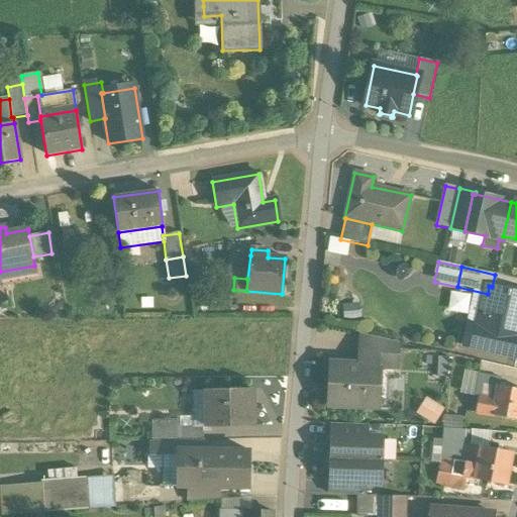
[(516,292),(492,287),(489,286),(488,294),(483,317),(489,319),(487,328),(468,324),(462,346),(516,358),(516,292)]
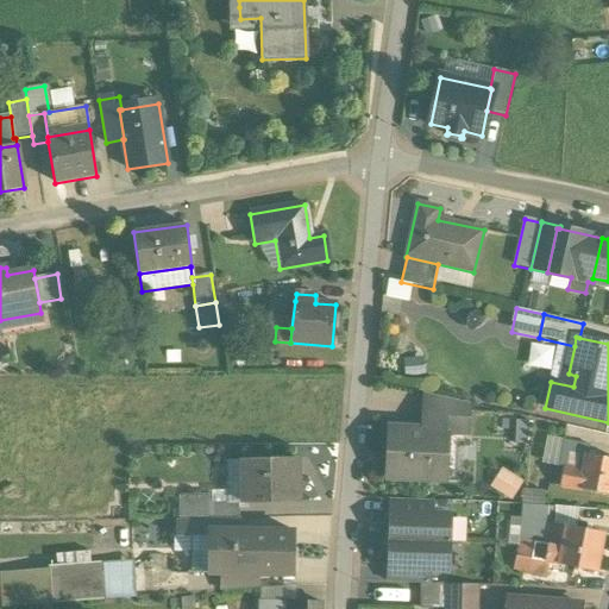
[(466,403),(425,395),(424,432),(446,432),(446,434),(465,434),(466,403)]
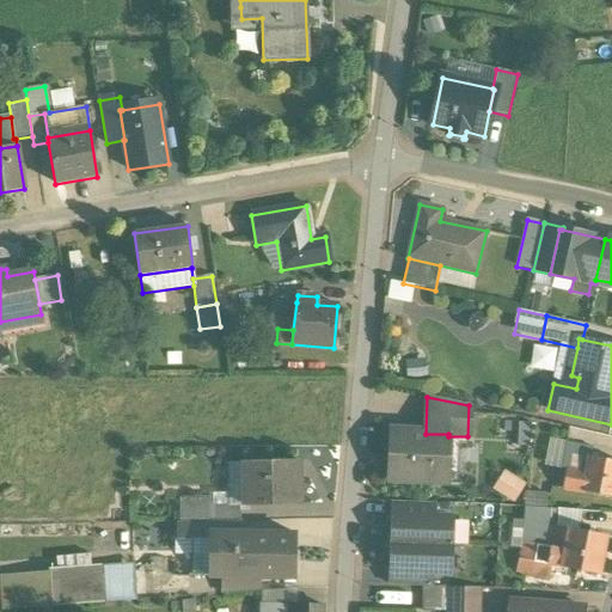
[(426,434),(391,433),(390,479),(446,482),(448,436),(448,434),(426,434)]
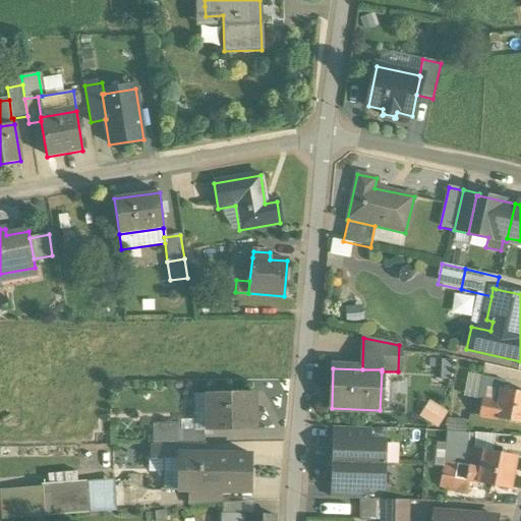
[(505,382),(481,378),(477,399),(482,400),(500,403),(502,389),(503,389),(505,382)]
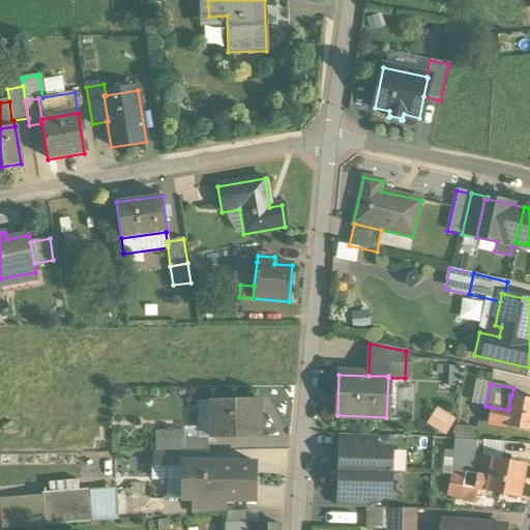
[(529,399),(511,395),(510,395),(508,410),(505,427),(529,431),(529,399)]
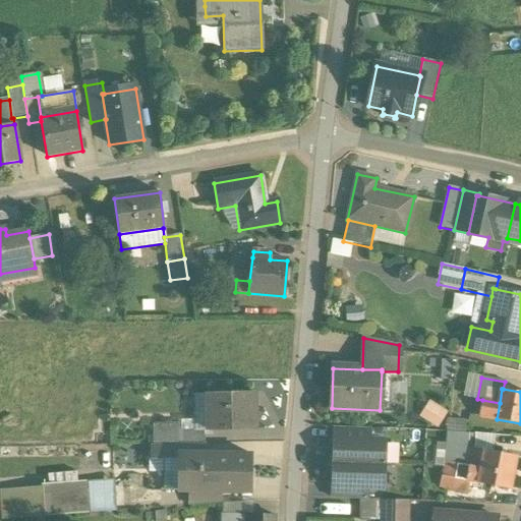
[(253,393),(208,394),(208,395),(209,430),(254,429),(253,393)]
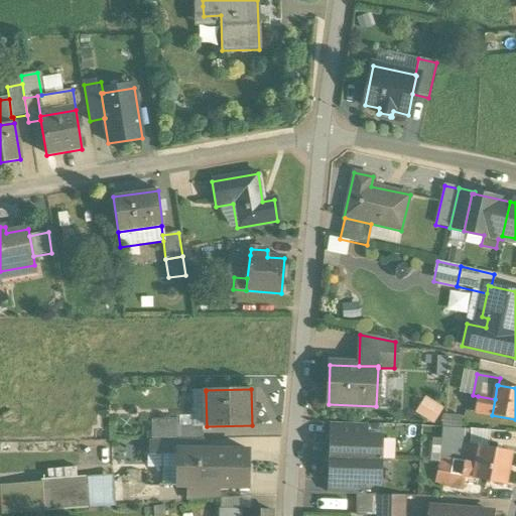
[(206,391),(192,391),(192,426),(194,427),(203,427),(207,426),(206,391)]
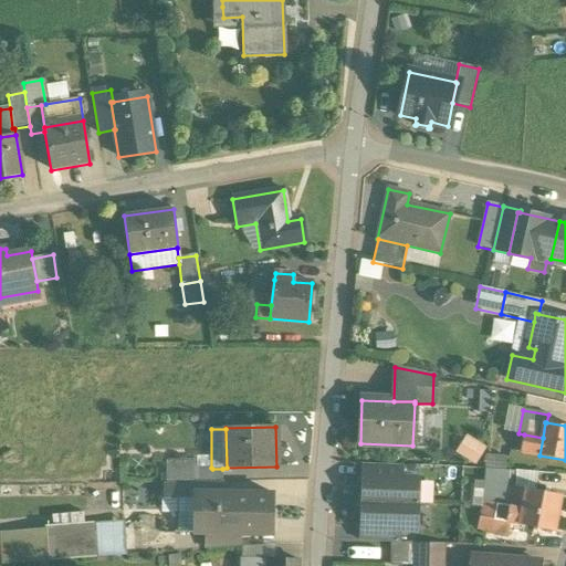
[(543,438),(524,435),(522,440),(520,452),(540,456),(543,438)]
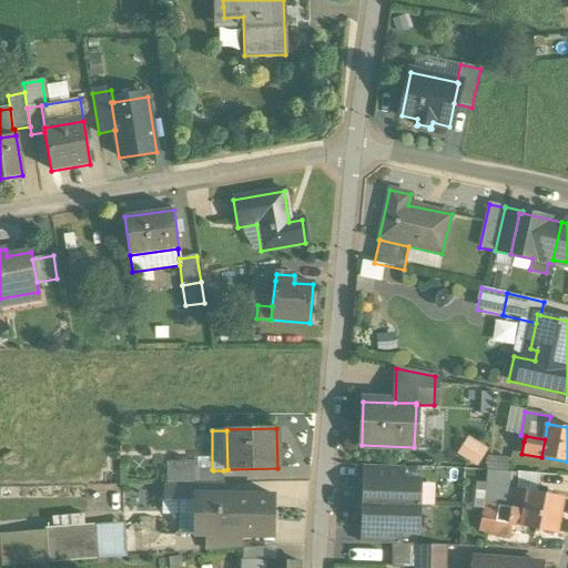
[(482,465),(488,446),(466,438),(459,457),(482,465)]
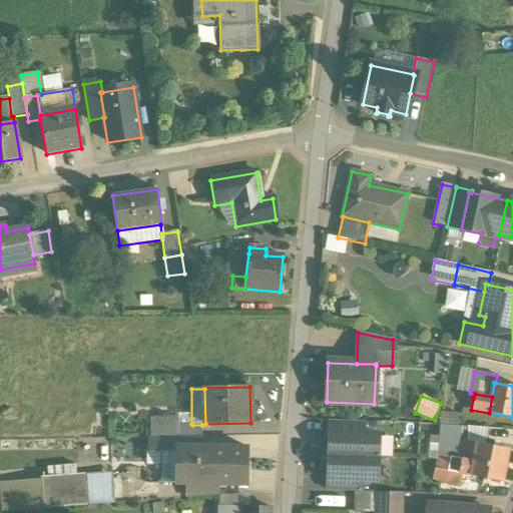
[(458,415),(440,414),(439,426),(457,427),(458,427),(458,415)]
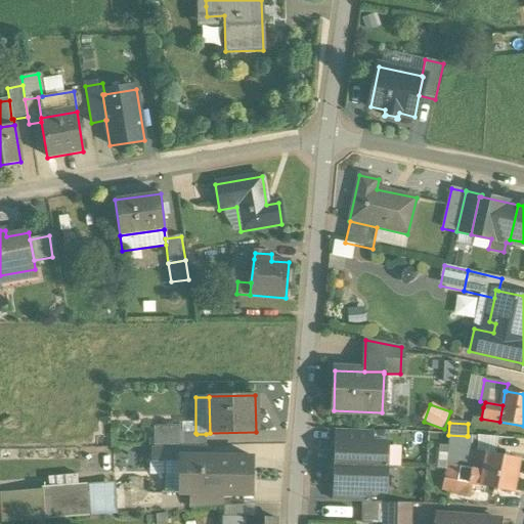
[(181,427),(154,427),(154,446),(180,446),(206,445),(206,434),(197,434),(195,433),(181,433),(181,427)]
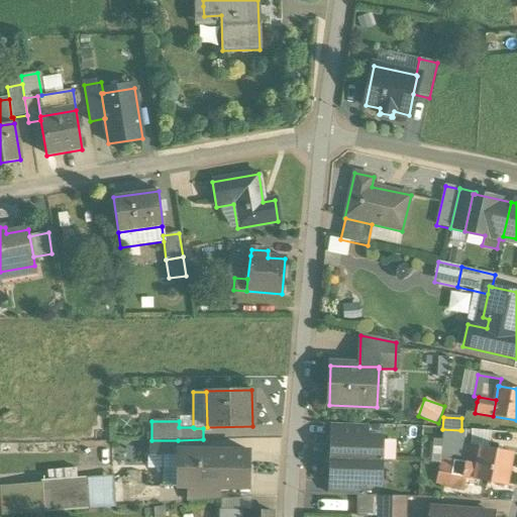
[(366,425),(332,424),(331,436),(331,437),(366,438),(366,425)]
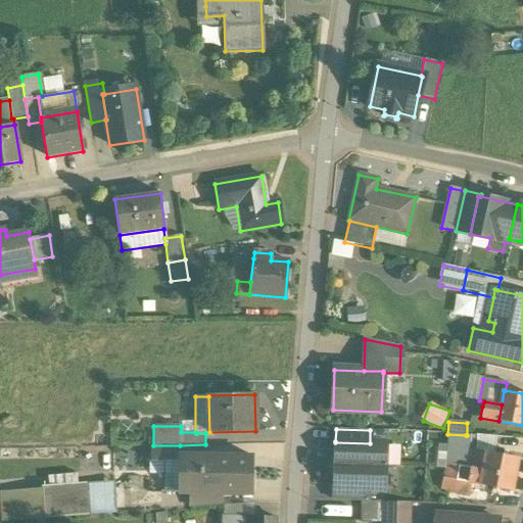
[(466,435),(447,434),(447,446),(466,447),(466,435)]
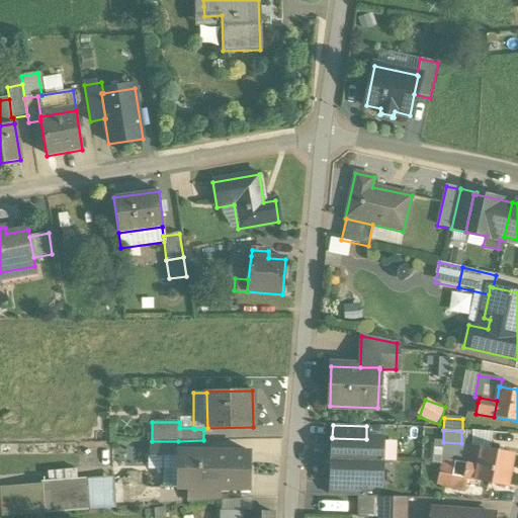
[(382,439),(366,439),(332,438),(332,437),(331,460),(381,462),(382,439)]
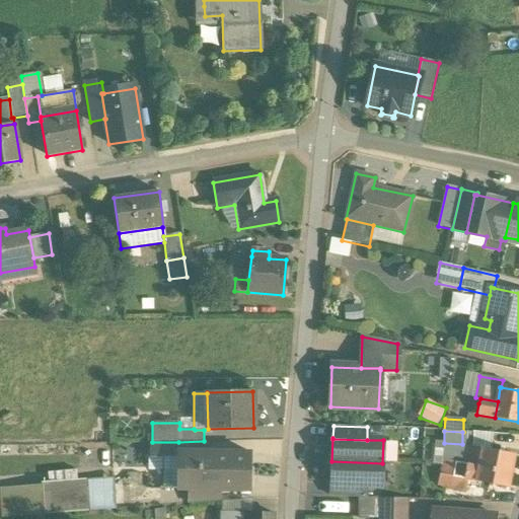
[(204,441),(178,442),(179,454),(203,456),(204,454),(204,441)]
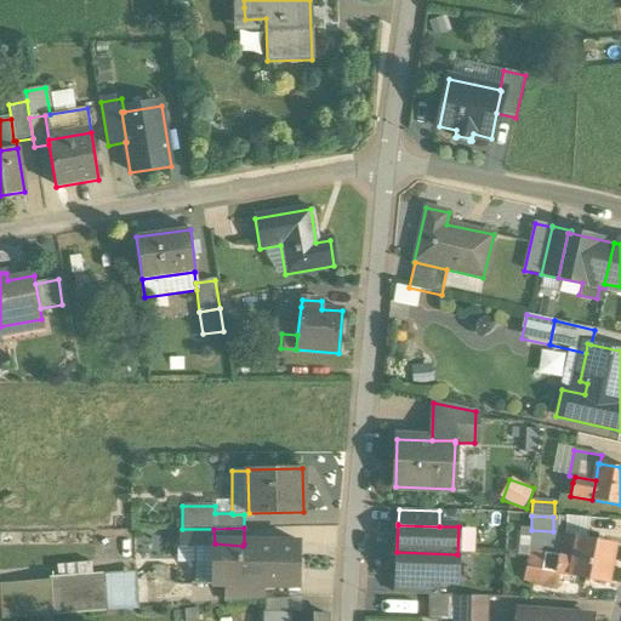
[(214,529),(182,529),(182,546),(215,546),(215,543),(214,529)]
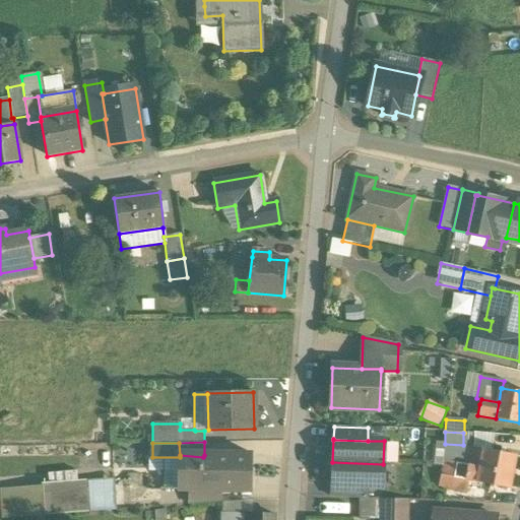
[(514,457),(481,452),(478,468),(476,482),(509,489),(514,457)]
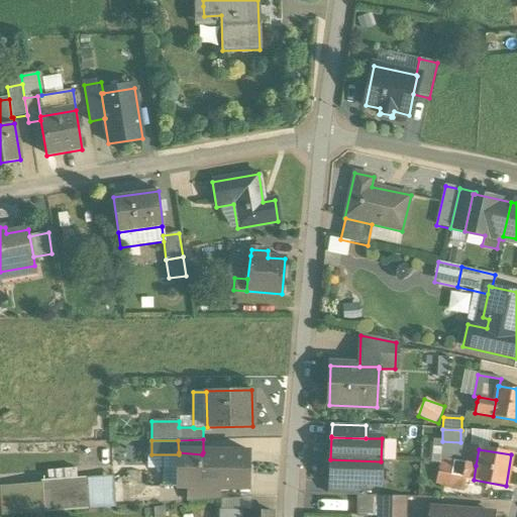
[(233,453),(203,452),(202,454),(179,452),(179,454),(178,469),(178,470),(188,471),(188,488),(219,489),(220,489),(220,485),(247,486),(248,450),(233,451),(233,453)]
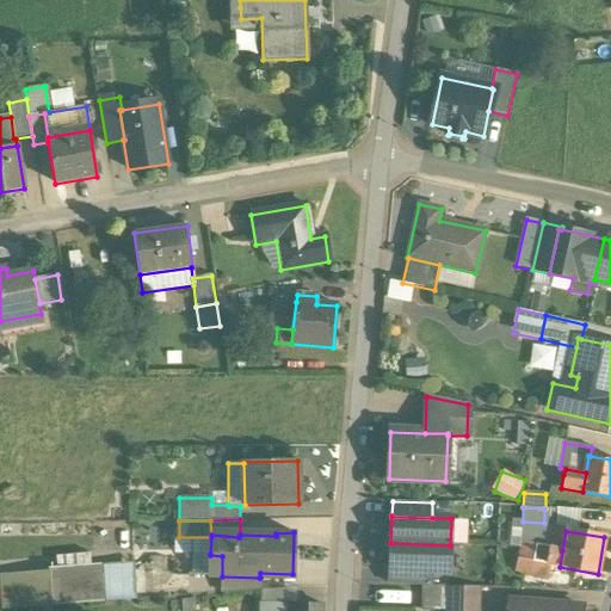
[(450,545),(390,543),(390,571),(430,572),(449,572),(450,545)]
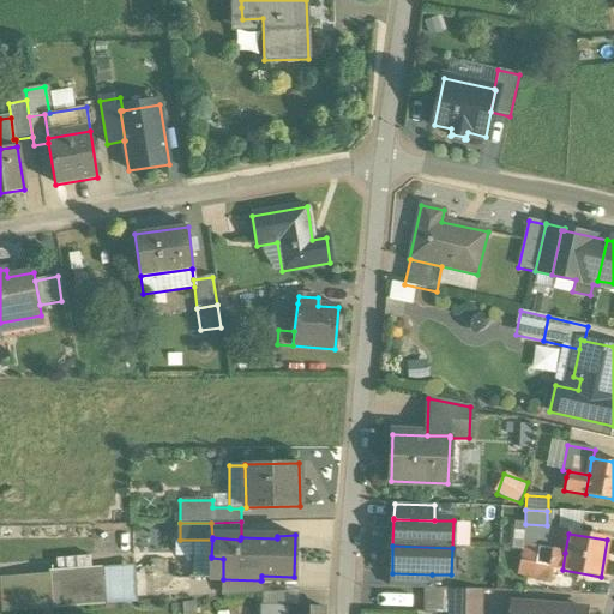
[(565,553),(537,548),(536,552),(535,565),(552,569),(563,570),(565,553)]
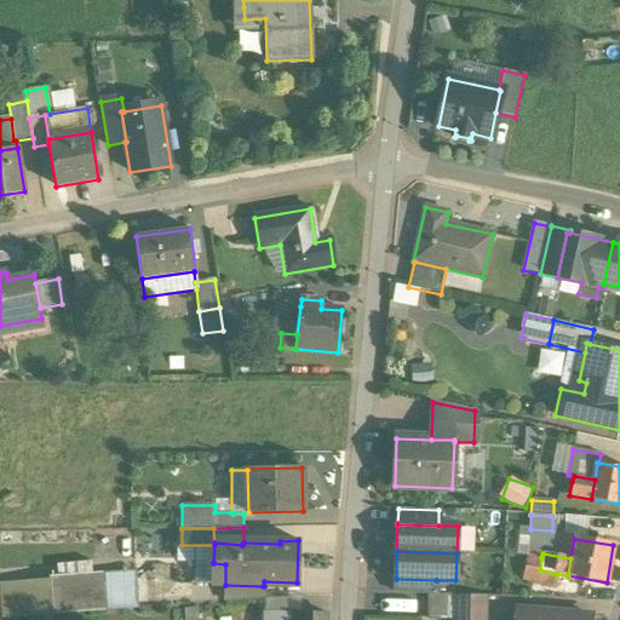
[(213,563),(213,562),(194,562),(194,585),(225,585),(225,564),(213,563)]
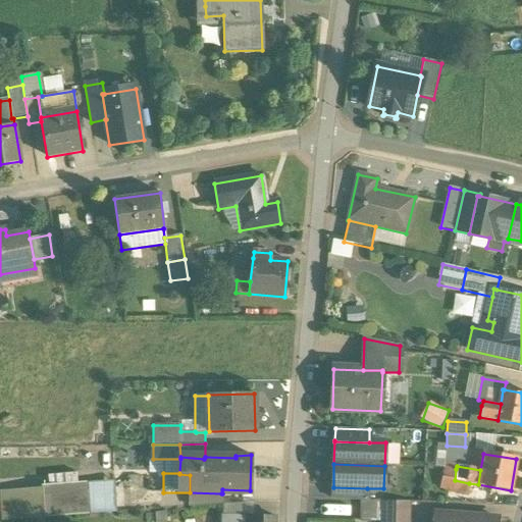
[(469,483),(455,480),(454,483),(453,491),(467,494),(469,483)]
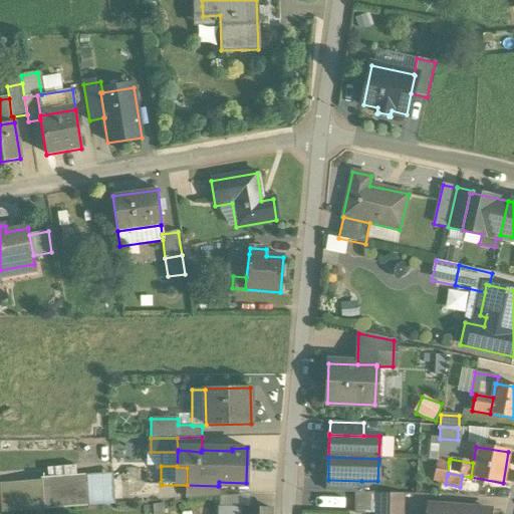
[(447,476),(439,475),(438,483),(446,484),(447,476)]
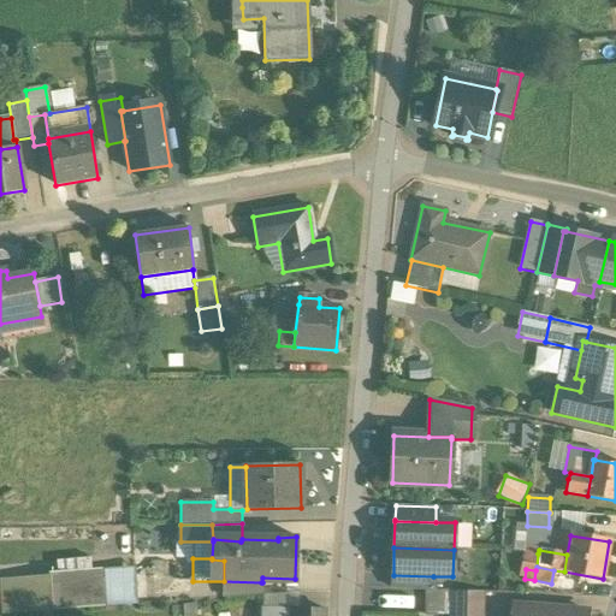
[(135,575),(107,576),(106,572),(51,575),(0,579),(0,580),(3,615),(53,611),(136,604),(135,575)]
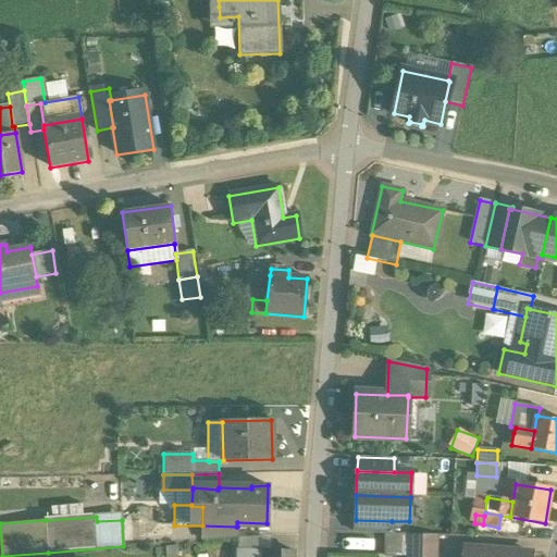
[(392,521),(356,520),(355,533),(392,534),(392,521)]
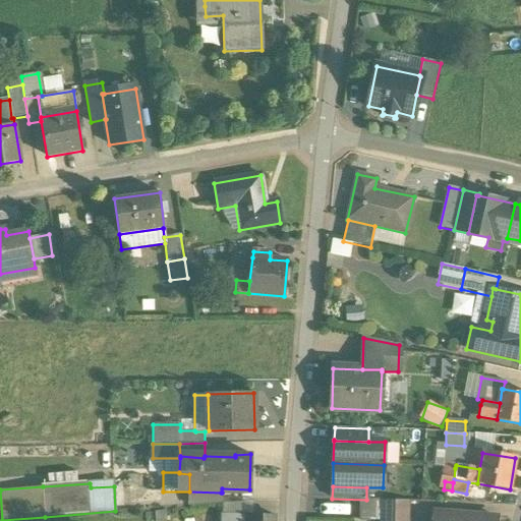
[(221,493),(189,491),(189,506),(220,504),(221,493)]
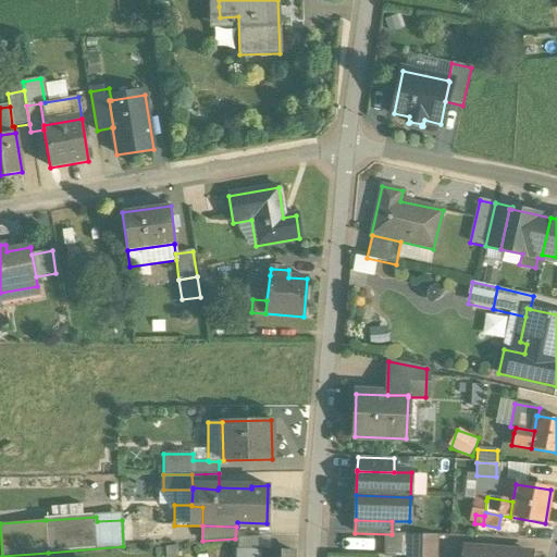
[(273,547),(272,535),(240,537),(242,548),(273,547)]
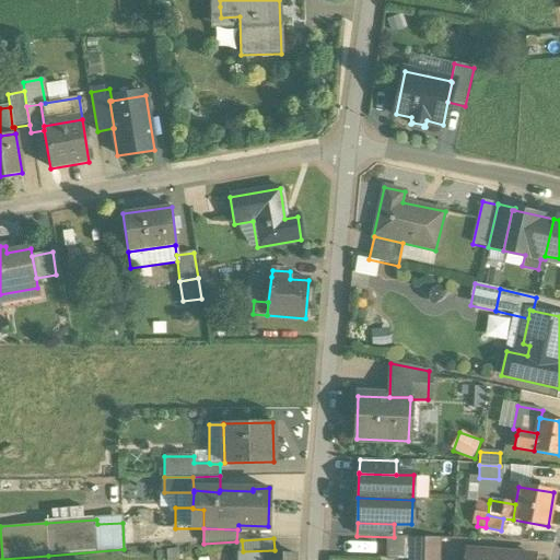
[(436,559),(438,539),(410,538),(409,559),(436,559)]
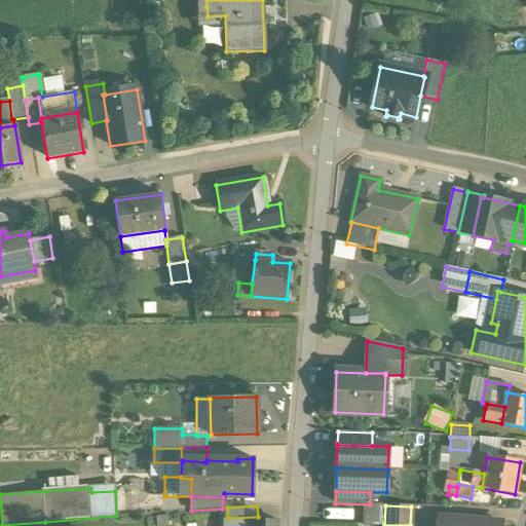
[(165,525),(165,516),(157,517),(157,525),(165,525)]
